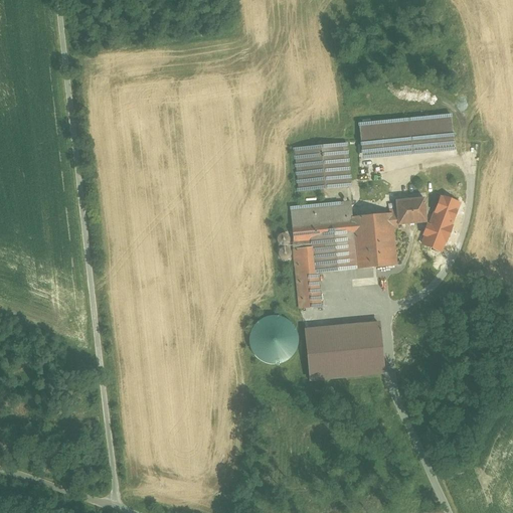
[(357,124),(359,148),(359,158),(452,150),(449,116),(357,124)]
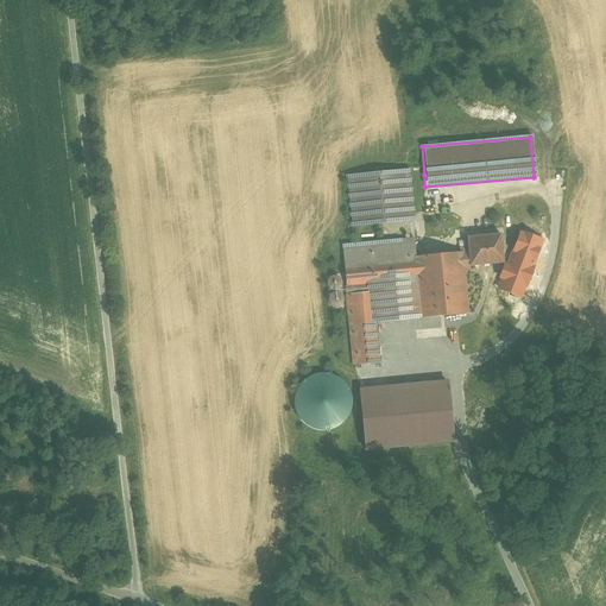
[(410,168),(347,174),(352,227),(416,221),(410,168)]
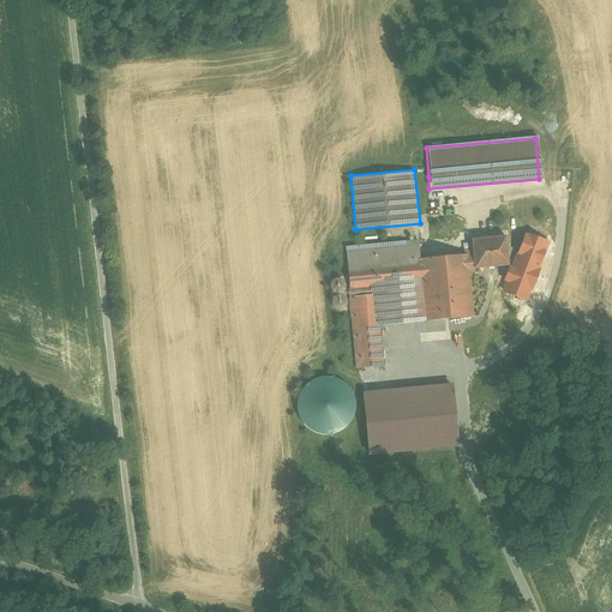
[(508,234),(474,238),(475,249),(478,267),(511,264),(508,234)]
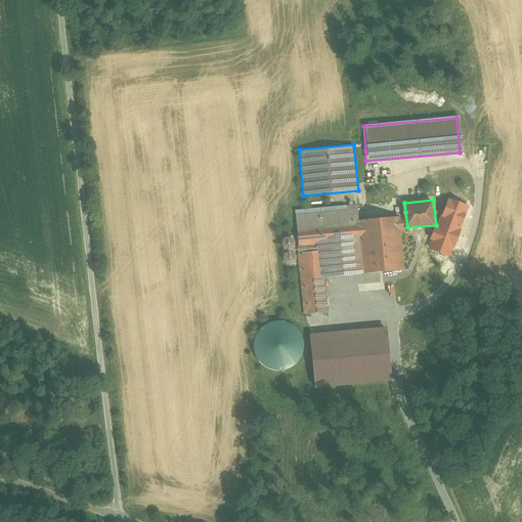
[(450,202),(450,225),(463,225),(463,202),(450,202)]
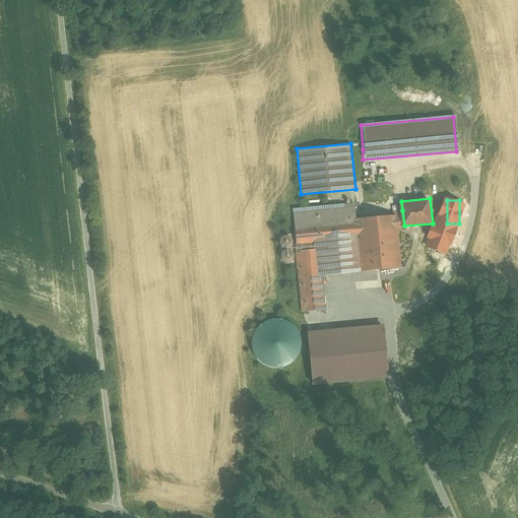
[(357,203),(295,208),(299,243),(319,241),(322,274),(363,270),(357,217),(358,217),(357,203)]
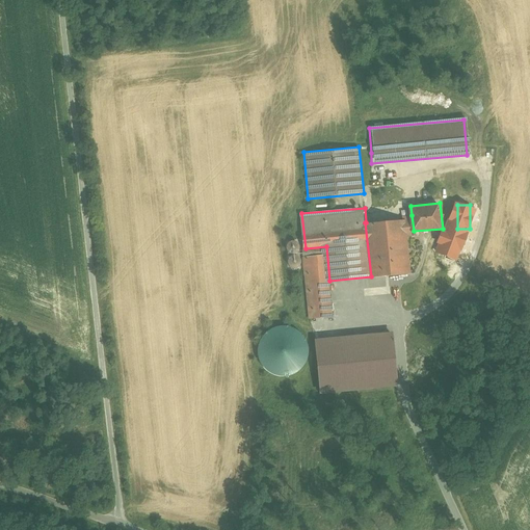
[(412,215),(404,216),(404,219),(406,218),(408,235),(414,234),(414,231),(412,215)]
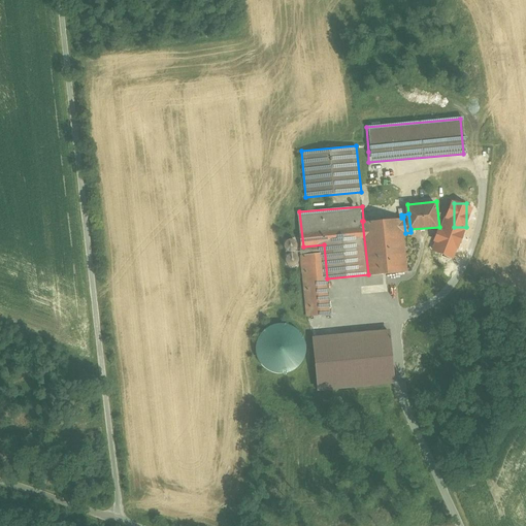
[(363,221),(362,221),(368,274),(408,270),(405,233),(403,217),(401,218),(363,221)]
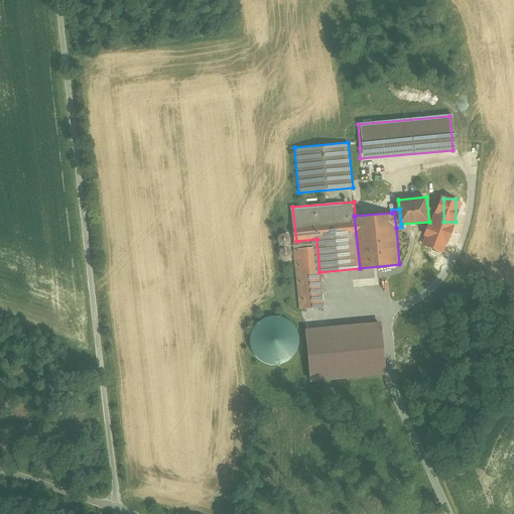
[(285,232),(284,233),(282,233),(281,234),(281,235),(280,236),(280,237),(279,238),(279,239),(279,240),(280,241),(280,242),(281,243),(282,244),(283,245),(284,245),(286,245),(288,245),(289,244),(290,243),(291,242),(292,241),(292,240),(292,239),(292,237),(291,235),(290,234),(289,233),(287,233),(285,232)]
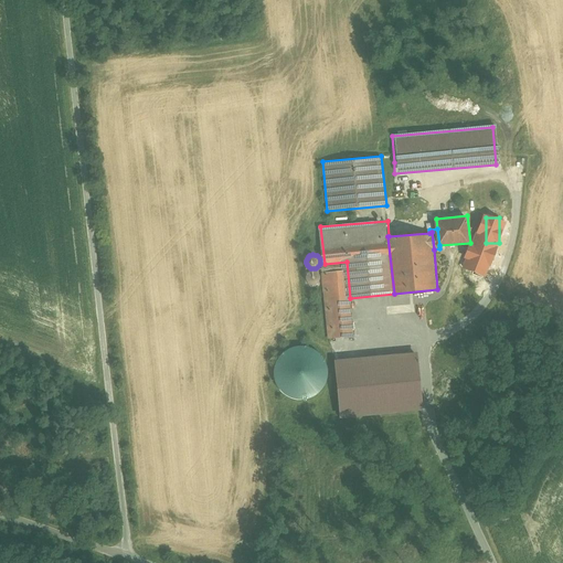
[(347,262),(325,264),(331,338),(353,336),(350,298),(347,262)]
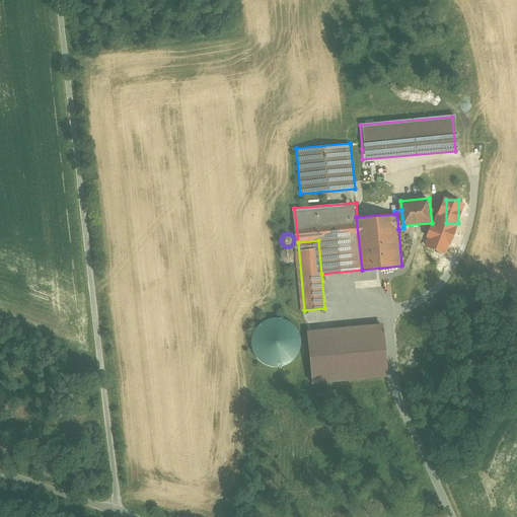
[(288,247),(286,248),(285,249),(284,249),(283,250),(283,251),(283,253),(283,254),(283,255),(283,256),(284,257),(285,259),(286,260),(288,261),(289,261),(291,261),(292,260),(294,259),(295,257),(295,255),(295,254),(295,253),(295,252),(295,251),(294,250),(294,249),(292,248),(291,247),(289,247),(288,247)]
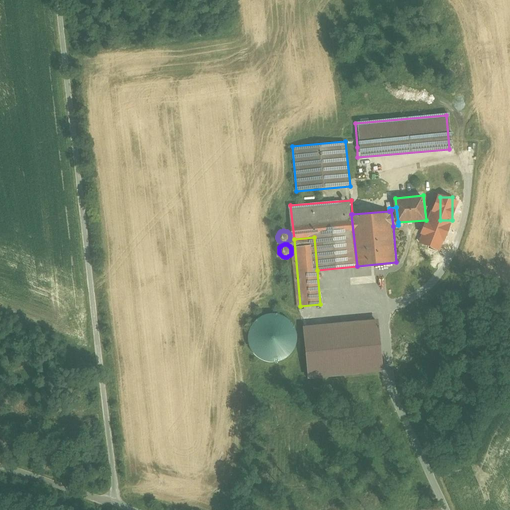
[(260,316),(253,322),(248,330),(247,340),(250,349),(255,357),(264,361),(274,362),(283,360),(290,354),(295,345),(296,336),(294,327),(288,319),(279,314),(270,313),(260,316)]
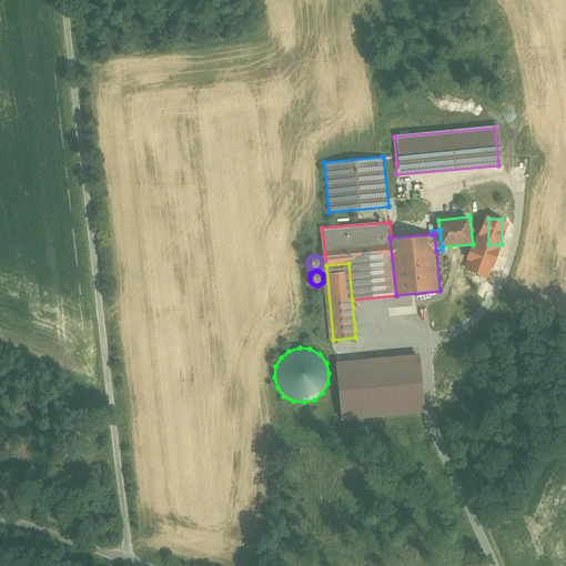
[(421,367),(343,370),(344,396),(422,394),(421,367)]
